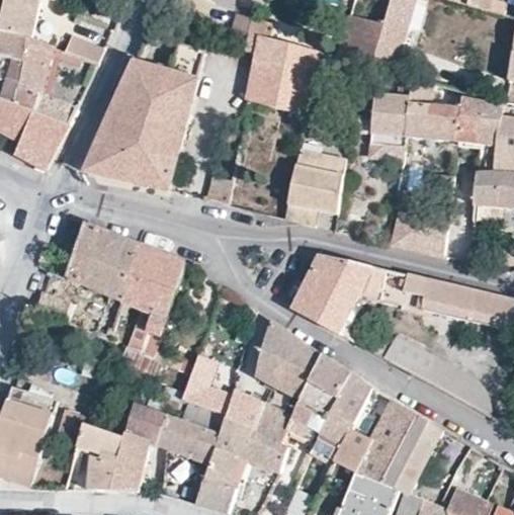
[(0,99),(10,102),(17,88),(35,92),(45,48),(25,37),(33,0),(0,0),(0,99)]
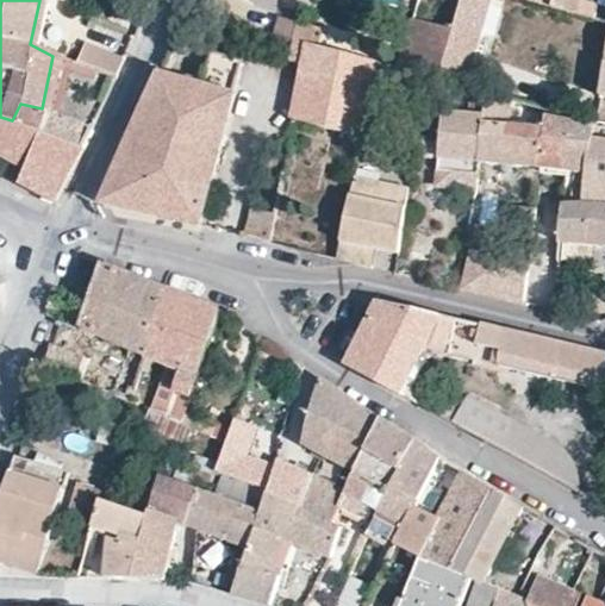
[(456,0),(447,27),(411,18),(397,66),(441,77),(459,82),(474,29),(482,0),(456,0)]
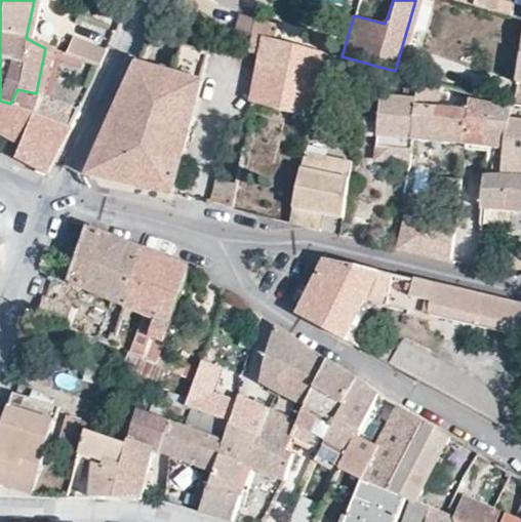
[(429,1),(425,0),(415,0),(408,25),(423,29),(429,1)]
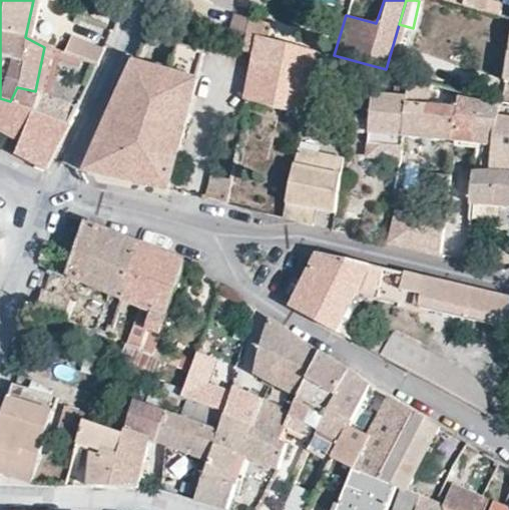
[(463,0),(462,5),(493,13),(498,1),(493,0),(463,0)]
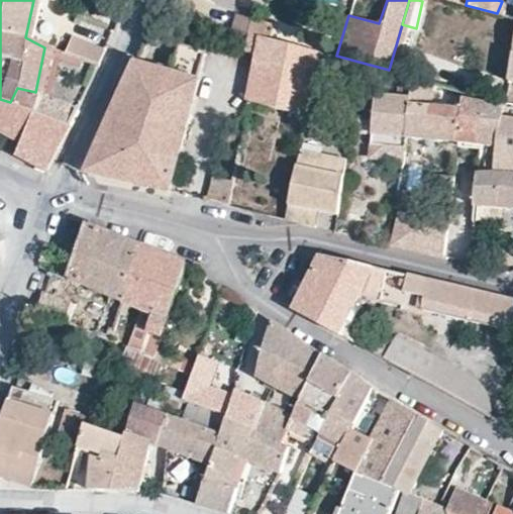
[(237,28),(265,35),(268,19),(235,11),(231,25),(237,28)]
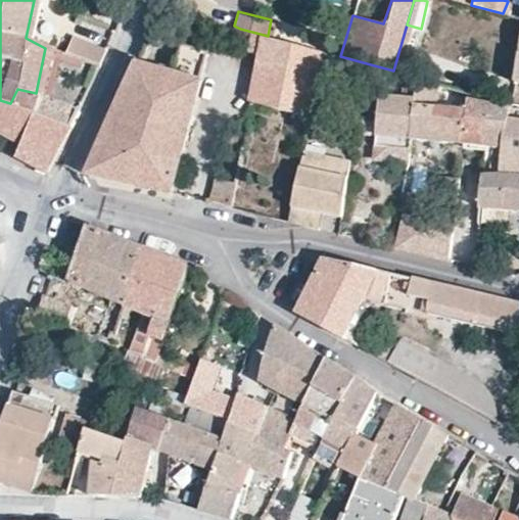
[(249,88),(246,100),(308,116),(320,51),(268,36),(240,29),(238,40),(245,42),(245,50),(254,52),(249,88)]
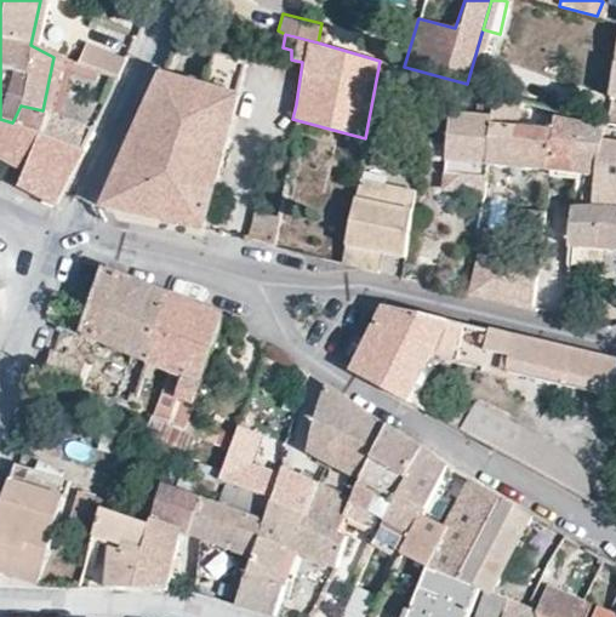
[(80,43),(74,62),(114,76),(120,56),(80,43)]
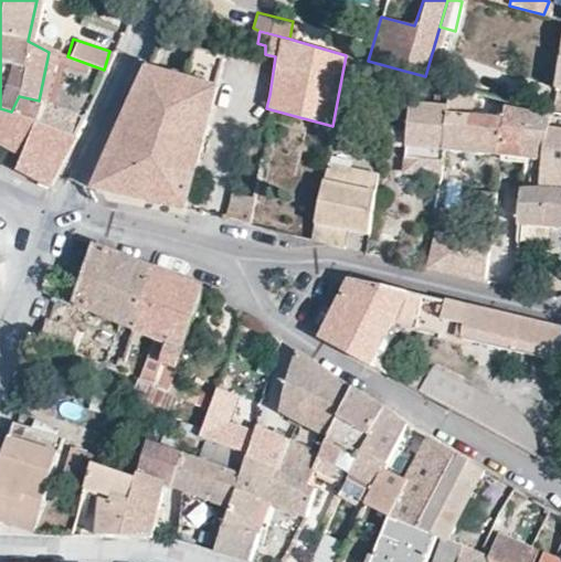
[(147,65),(93,187),(182,208),(222,53),(194,46),(186,76),(147,65)]
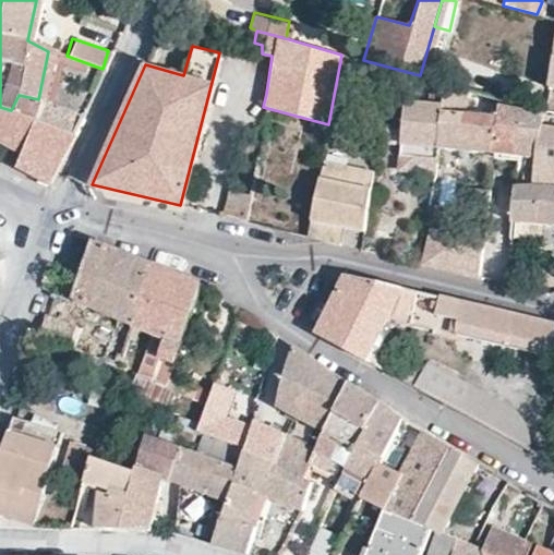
[(420,75),(404,71),(400,84),(417,89),(420,75)]
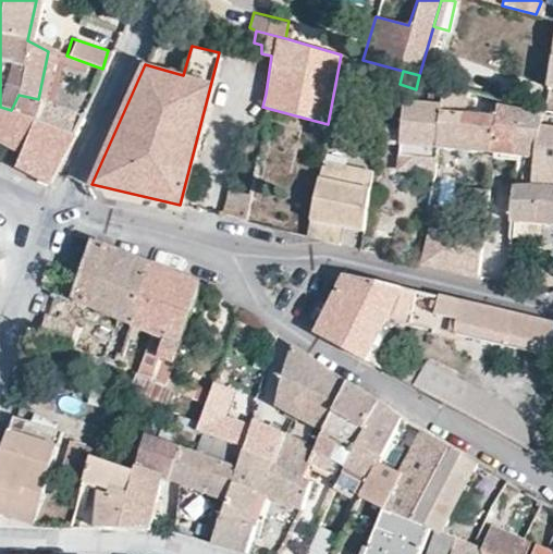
[(490,150),(493,118),(458,112),(461,86),(443,82),(441,105),(401,100),(396,155),(408,168),(431,169),(435,146),(490,150)]
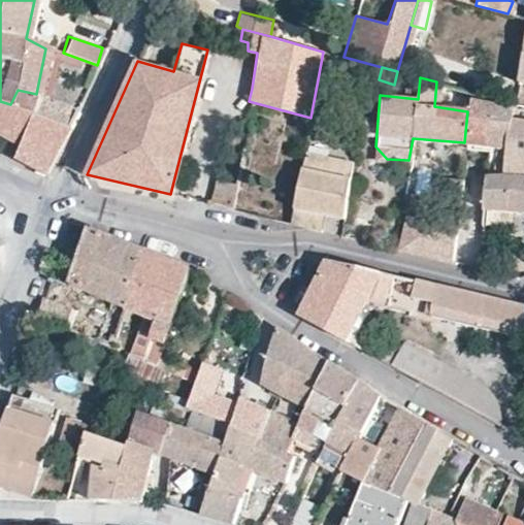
[(10,104),(0,101),(0,133),(3,135),(7,127),(27,136),(36,117),(36,94),(18,90),(10,104)]
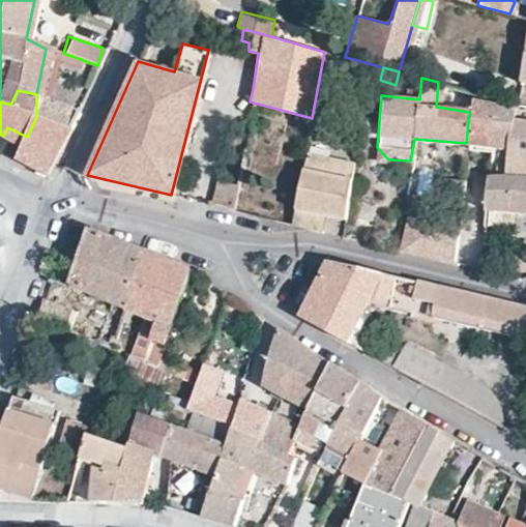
[(36,117),(71,127),(77,108),(36,94),(36,117)]
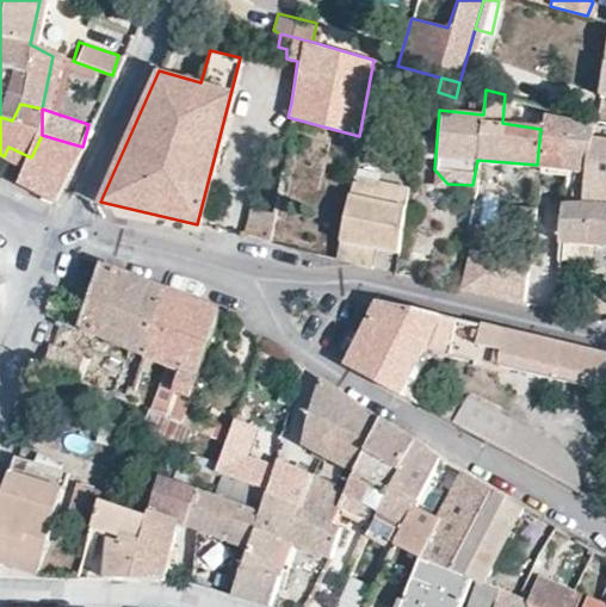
[(591,125),(542,117),(540,129),(537,165),(573,166),(582,168),(591,135),(591,125)]
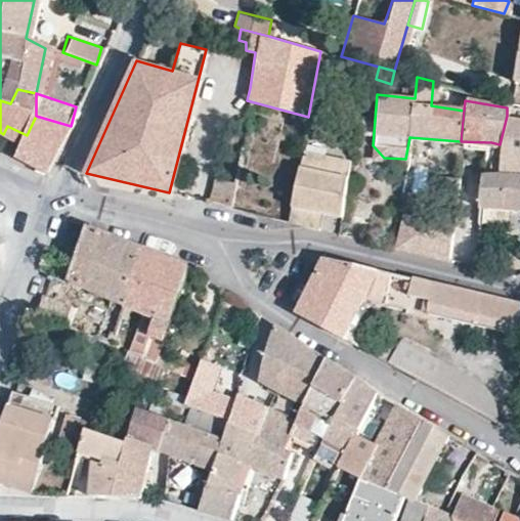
[(71,126),(36,116),(27,135),(16,157),(42,172),(71,126)]
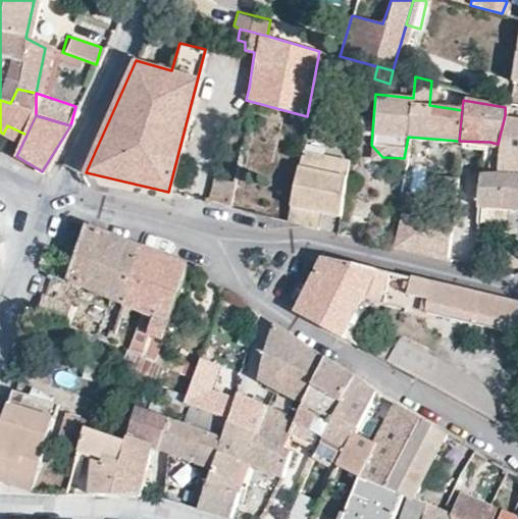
[(517,118),(505,115),(498,144),(489,142),(483,172),(479,175),(475,208),(517,209),(517,118)]
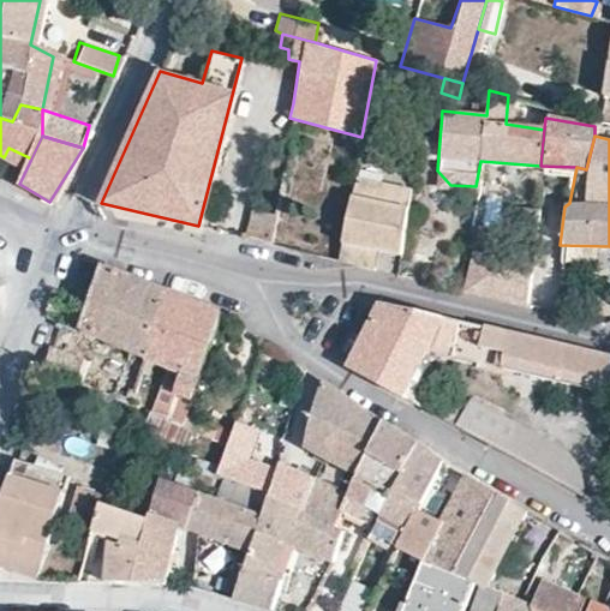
[(408,187),(352,175),(339,240),(375,249),(398,253),(408,187)]
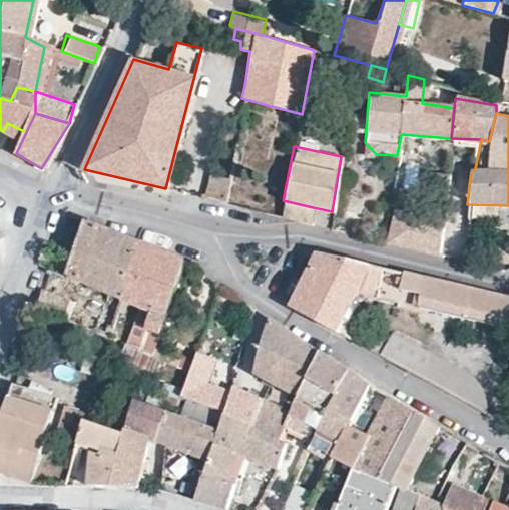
[(446,173),(427,170),(424,195),(443,199),(446,173)]
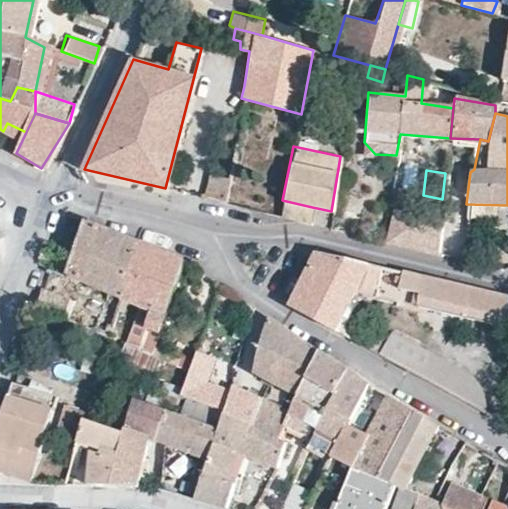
[(228,177),(208,172),(201,197),(223,202),(228,177)]
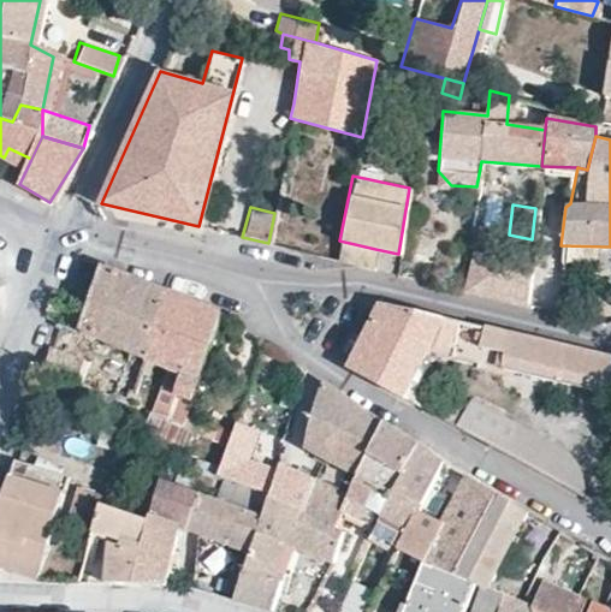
[(375,249),(339,241),(333,259),(371,268),(375,249)]
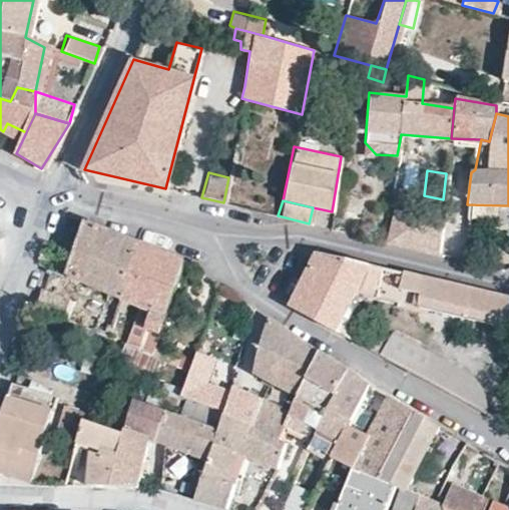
[(441,219),(394,211),(384,240),(436,256),(441,219)]
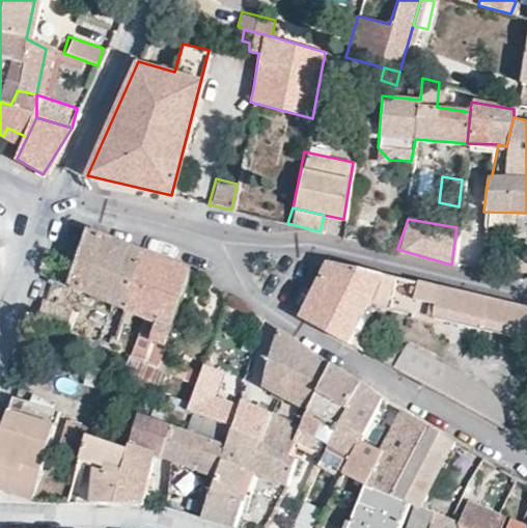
[(119,324),(143,251),(84,226),(67,284),(109,300),(99,331),(108,333),(106,343),(112,345),(119,324)]
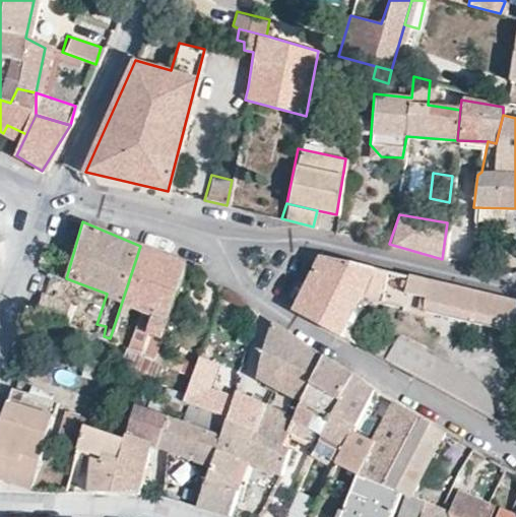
[(141,307),(162,254),(140,246),(117,317),(124,317),(128,303),(141,307)]
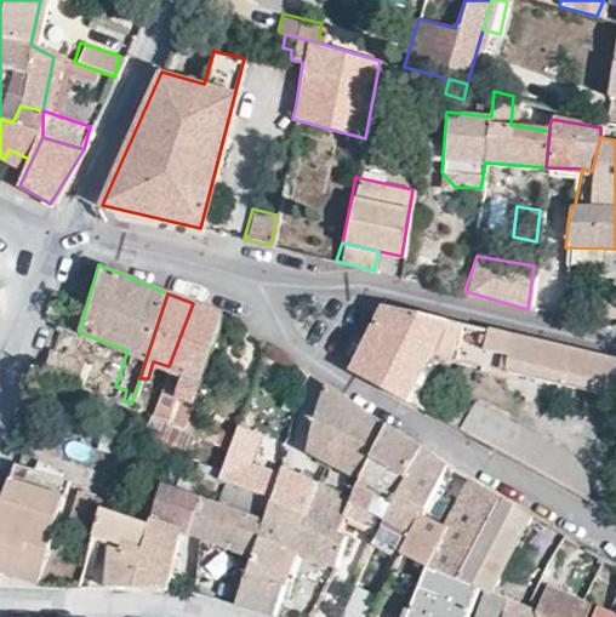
[(223,315),(193,303),(169,366),(149,415),(181,427),(223,315)]
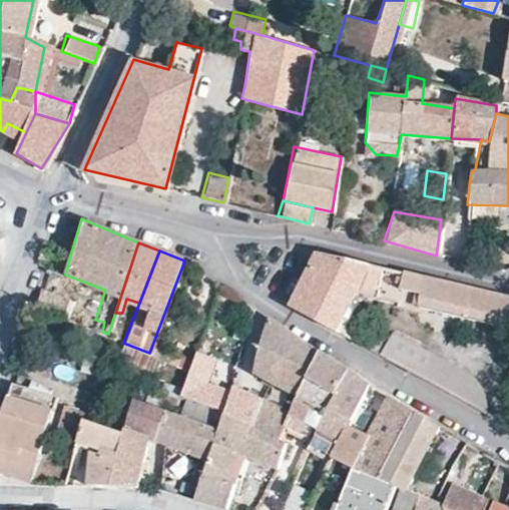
[(355,292),(373,295),(383,268),(316,250),(308,270),(355,292)]
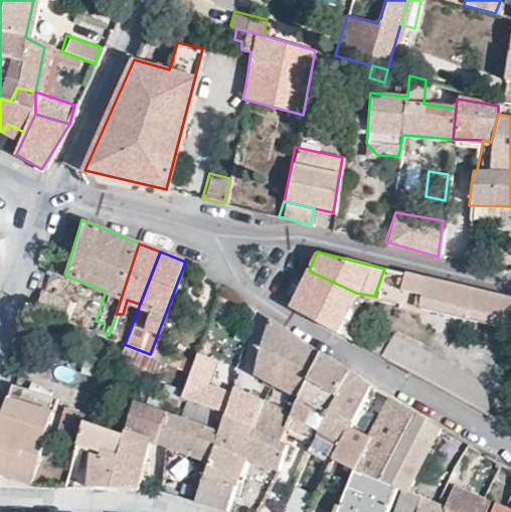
[(510,323),(510,299),(384,269),(374,296),(502,326),(503,336),(510,335),(510,323)]
